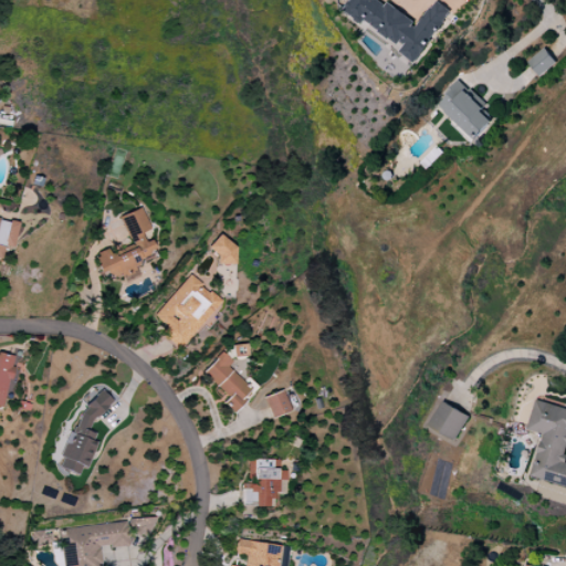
[(413,63),(451,11),(436,0),(435,0),(417,25),(381,0),(352,0),(344,12),(362,24),(364,21),(402,48),(399,52),(413,63)]
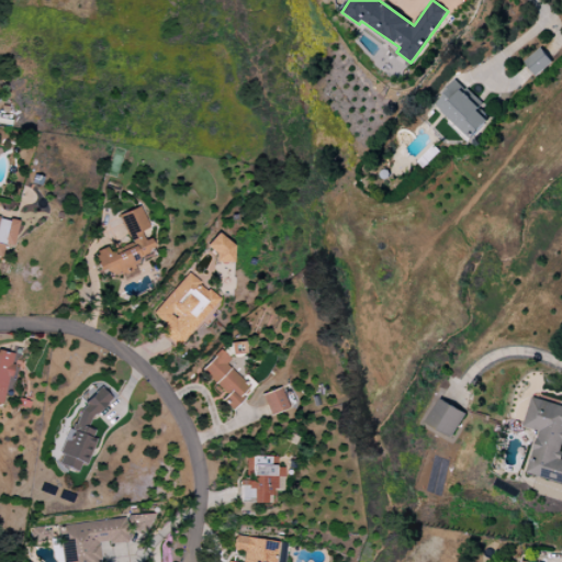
[(552,63),(540,47),(524,62),(536,76),(552,63)]
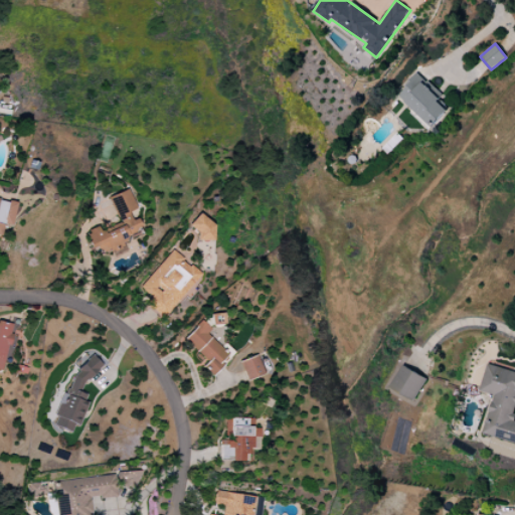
[(396,96),(433,128),(448,111),(438,102),(443,97),(416,72),(396,96)]
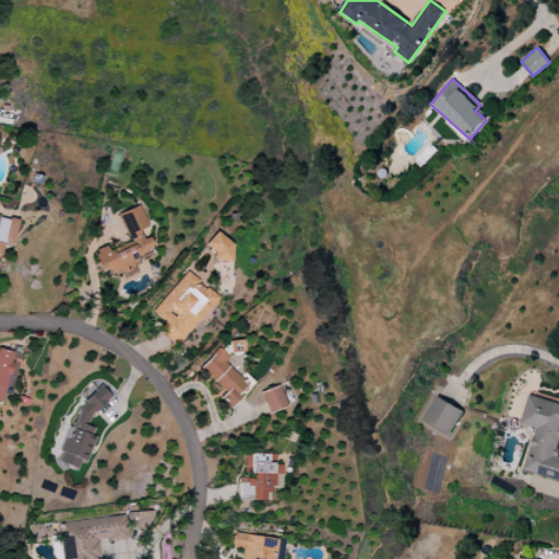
[(118,213),(128,240),(93,253),(102,280),(133,269),(130,259),(153,251),(147,237),(142,239),(139,229),(146,227),(139,206),(118,213)]
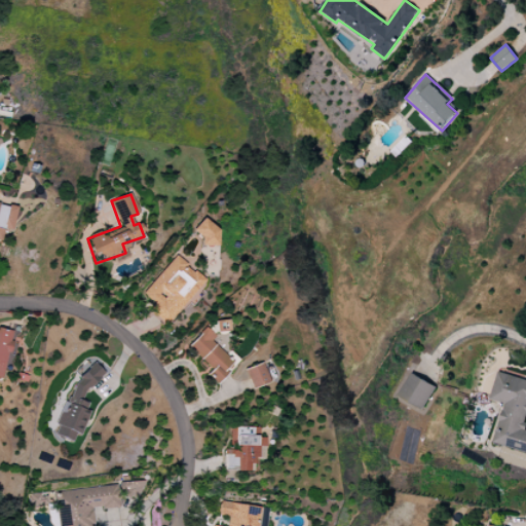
[(16,208),(0,203),(0,241),(3,229),(11,230),(16,208)]
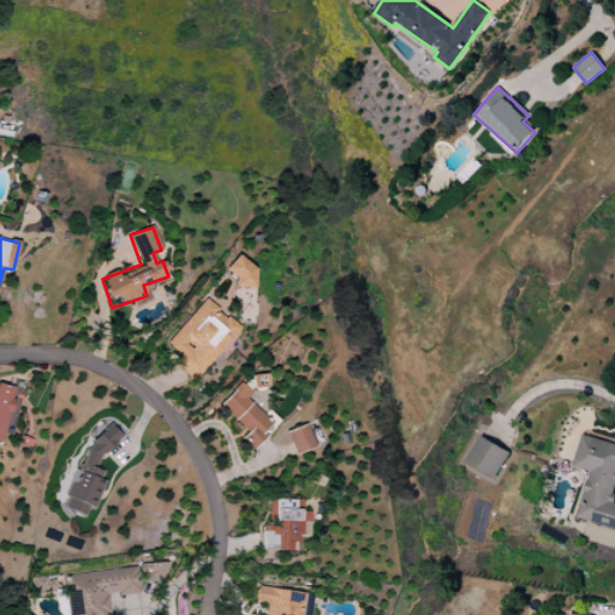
[(236,287),(254,288),(255,263),(232,262),(231,274),(236,274),(236,287)]
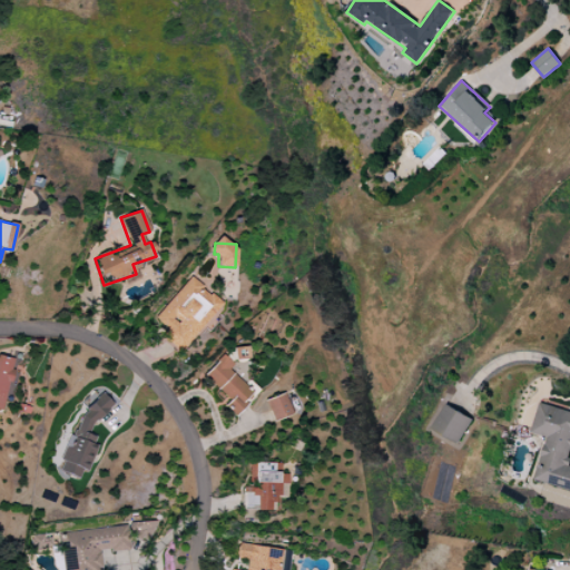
[(161,336),(182,353),(203,327),(206,330),(225,307),(189,277),(156,318),(168,328),(161,336)]
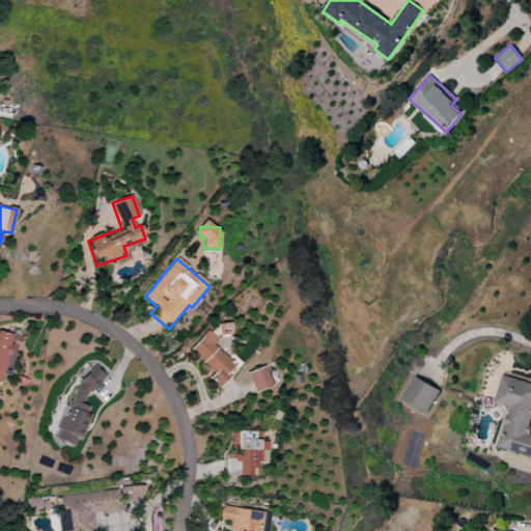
[(213,344),(217,340),(208,331),(190,351),(213,372),(207,378),(217,387),(235,367),(213,344)]
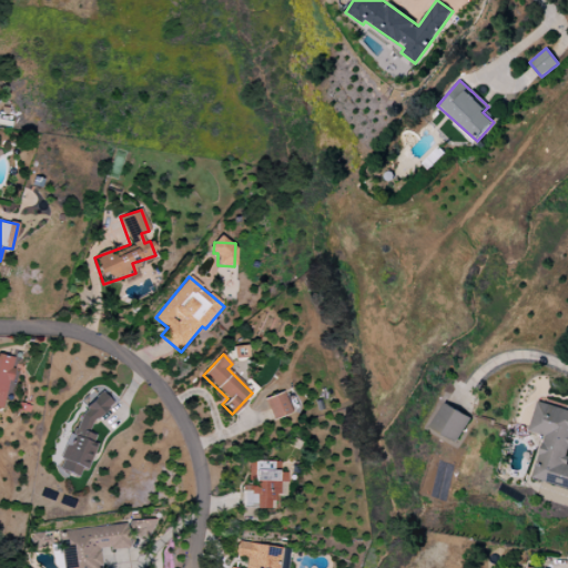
[(0,408),(3,409),(13,358),(0,355),(0,408)]
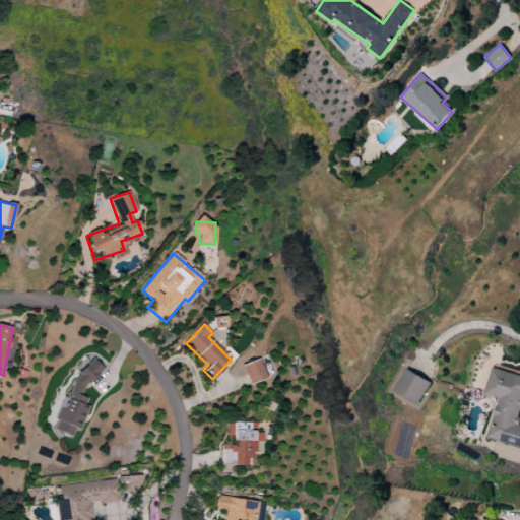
[(54,431),(70,436),(80,426),(88,401),(81,395),(83,388),(103,370),(92,359),(76,375),(71,391),(62,399),(55,419),(57,421),(54,431)]
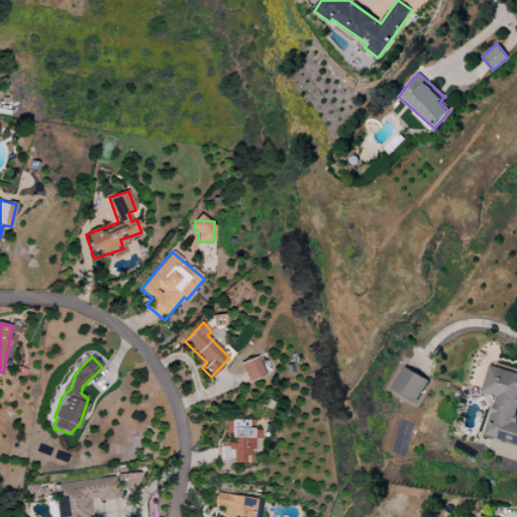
[(247,383),(265,377),(257,356),(240,364),(247,383)]
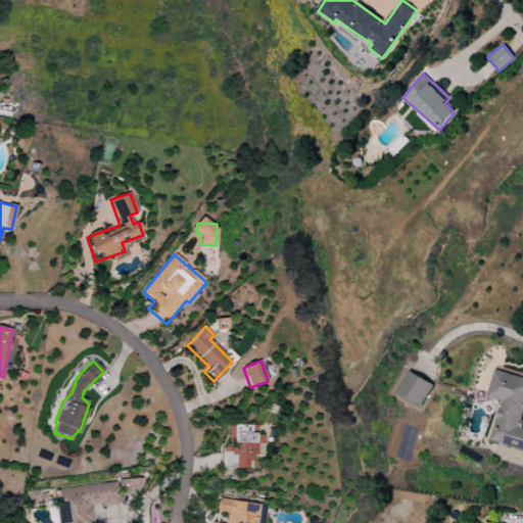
[(522,377),(494,370),(487,397),(501,401),(490,441),(522,449),(522,428),(520,428),(522,417),(522,377)]
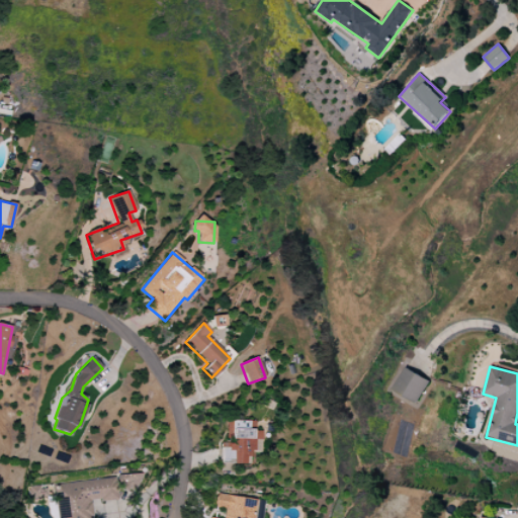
[(418,403),(428,379),(404,368),(393,392),(418,403)]
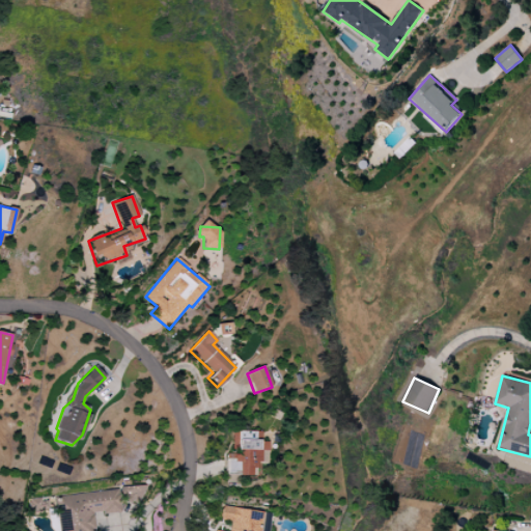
[(226,453),(226,474),(253,475),(253,462),(260,463),(261,451),(269,451),(269,442),(260,442),(260,431),(238,431),(238,454),(226,453)]
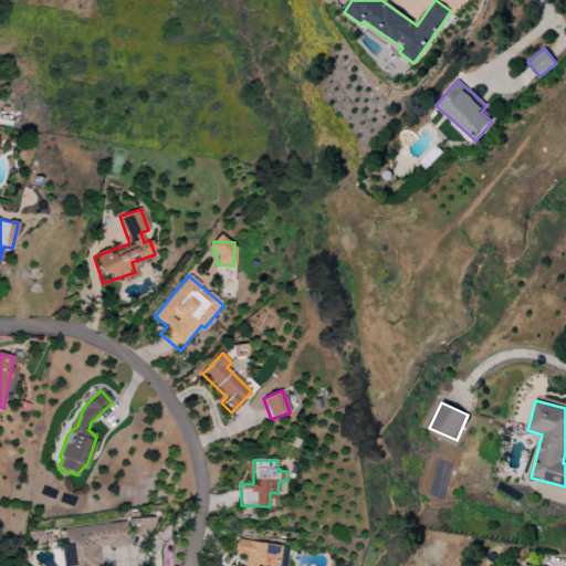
[(64,530),(65,544),(62,544),(64,565),(100,565),(98,548),(128,546),(126,523),(64,530)]
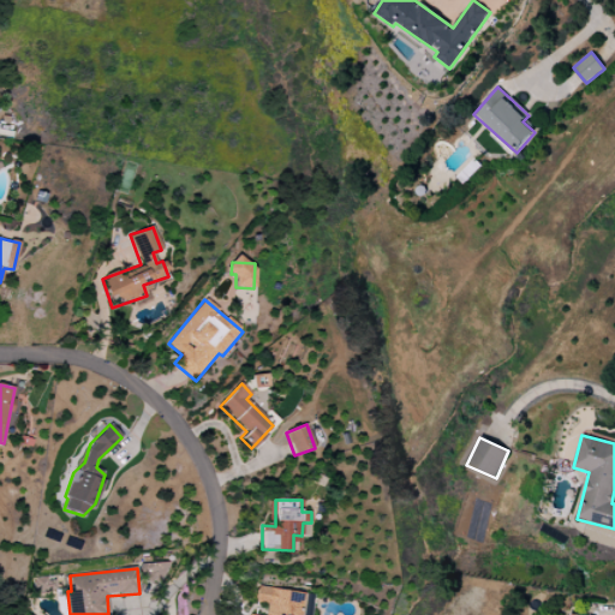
[(309,614),(312,593),(257,587),(255,603),(267,604),(264,614),(309,614)]
